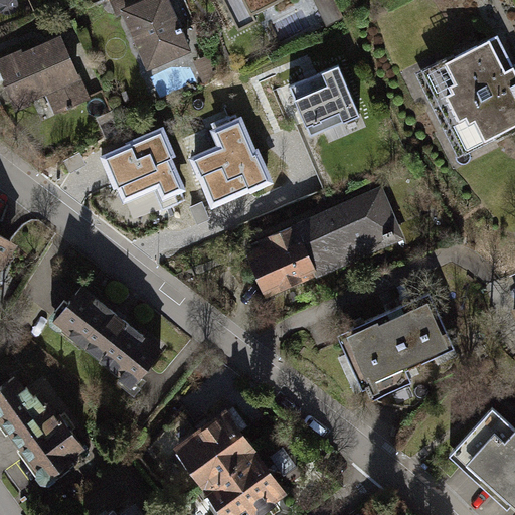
[(111,0),(116,10),(122,7),(125,13),(148,67),(194,47),(173,0),(111,0)]
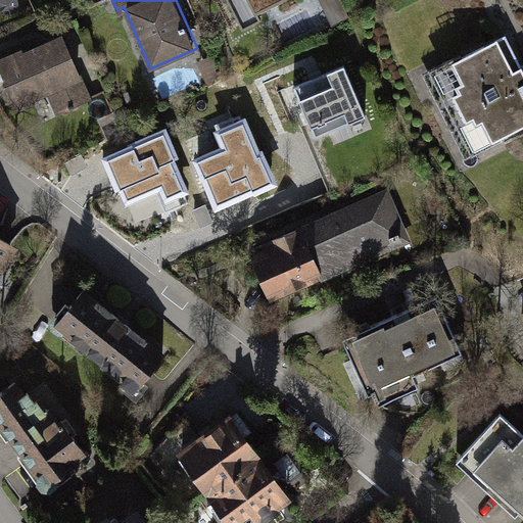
[(217,0),(233,36),(243,31),(253,26),(260,20),(257,12),(264,9),(281,0),(217,0)]
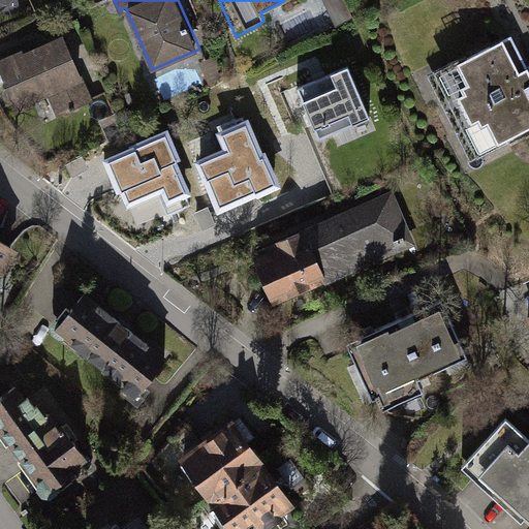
[(60,32),(0,58),(0,67),(17,104),(48,91),(58,117),(91,100),(60,32)]
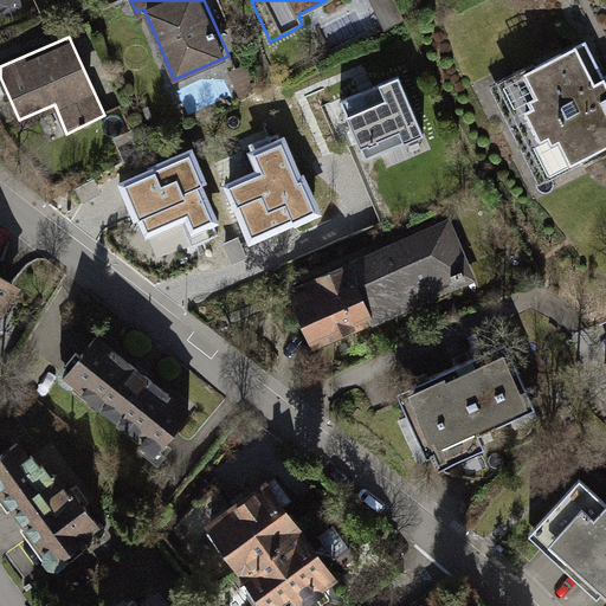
[(605,147),(605,77),(586,43),(491,89),(540,186),(605,147)]
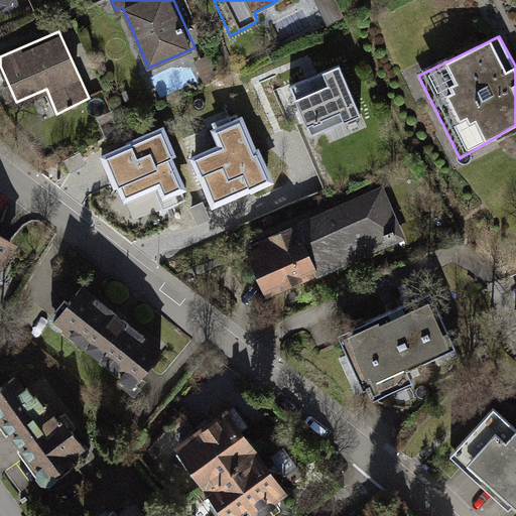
[(340,69),(291,88),(312,139),(361,119),(340,69)]
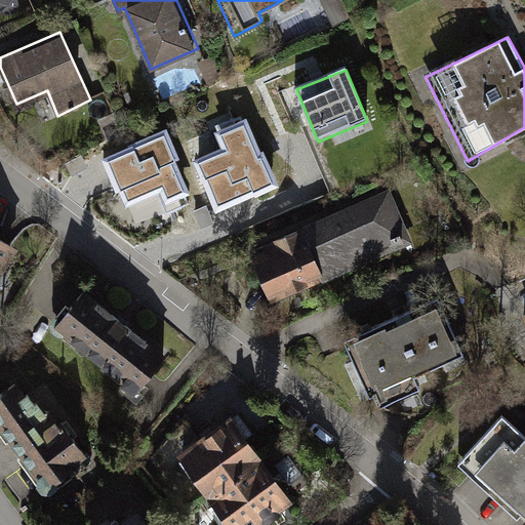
[(389,188),(295,230),(320,285),(415,245),(389,188)]
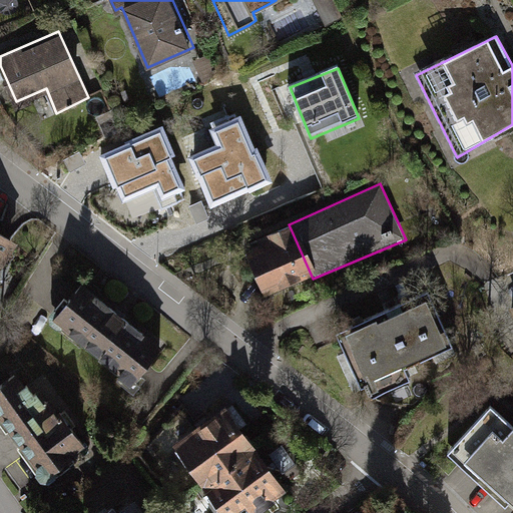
[(289,224),(237,247),(264,302),(313,279),(289,224)]
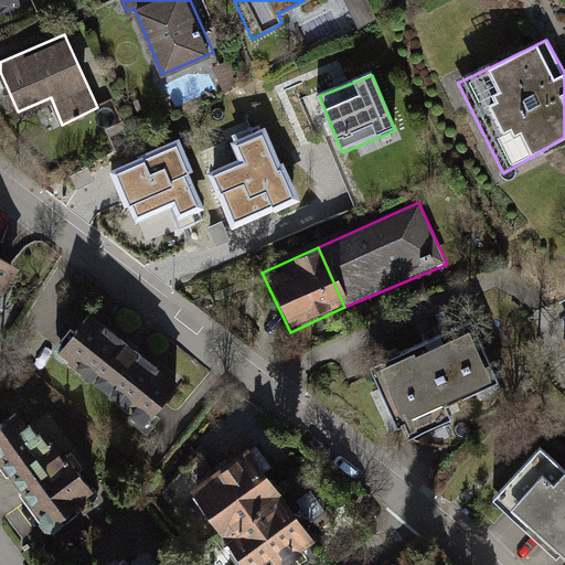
[(0,296),(19,268),(0,254),(0,296)]
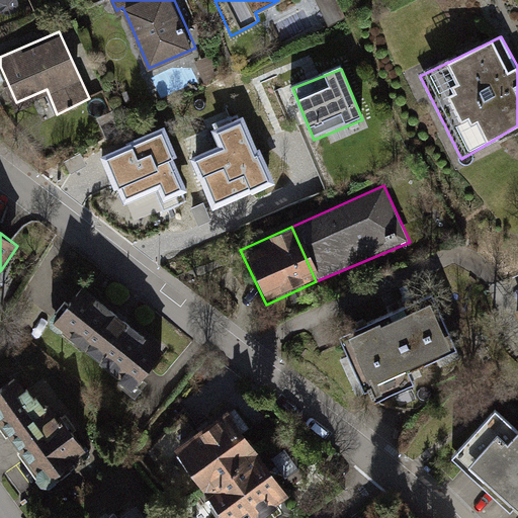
[(167,347),(82,279),(47,323),(132,391),(167,347)]
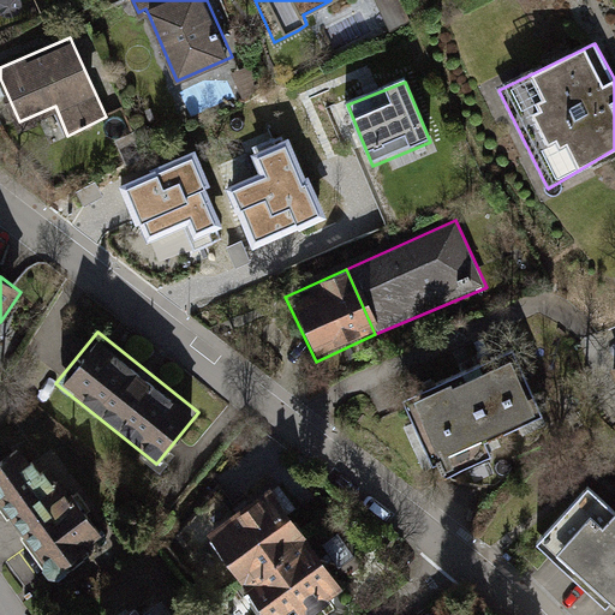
[(509,356),(398,402),(427,470),(537,424),(509,356)]
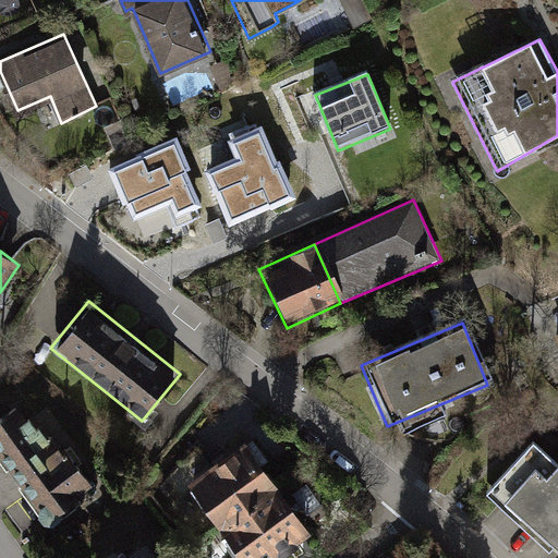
[(20,405),(0,419),(0,460),(50,526),(80,508),(73,500),(92,485),(77,464),(65,472),(20,405)]
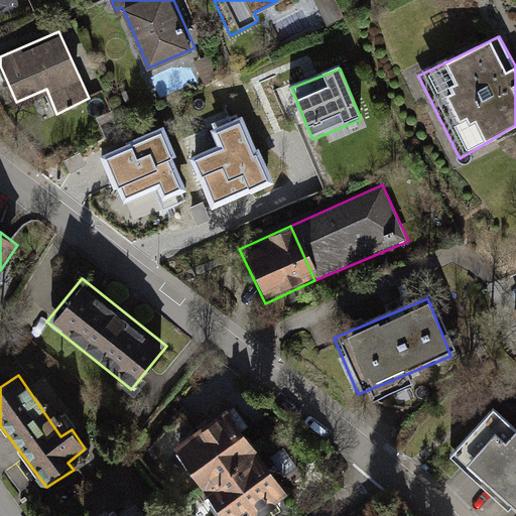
[(450,455),(510,508),(514,502),(515,498),(515,425),(495,406),(450,455)]
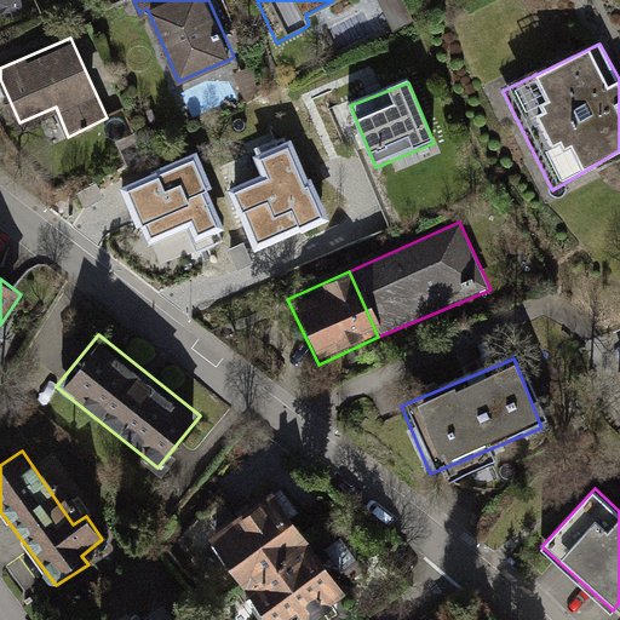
[(236,597),(303,547),(263,499),(200,545),(236,597)]
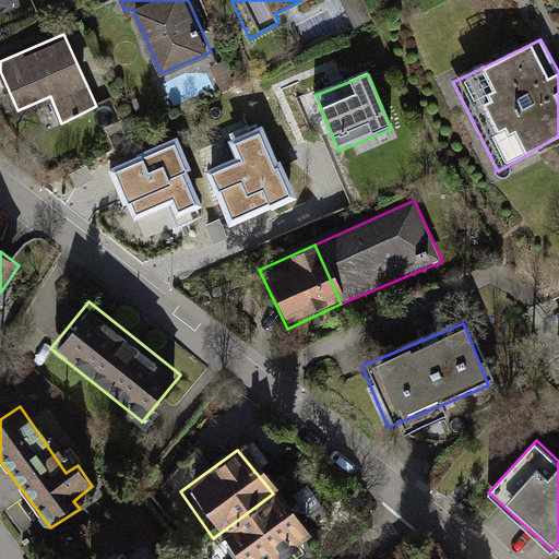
[(282,558),(308,542),(273,494),(213,538),(227,558),(282,558)]
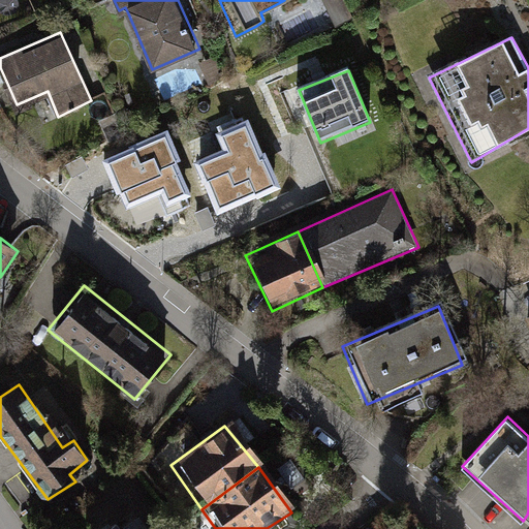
[(157,528),(147,514),(122,528),(157,528)]
